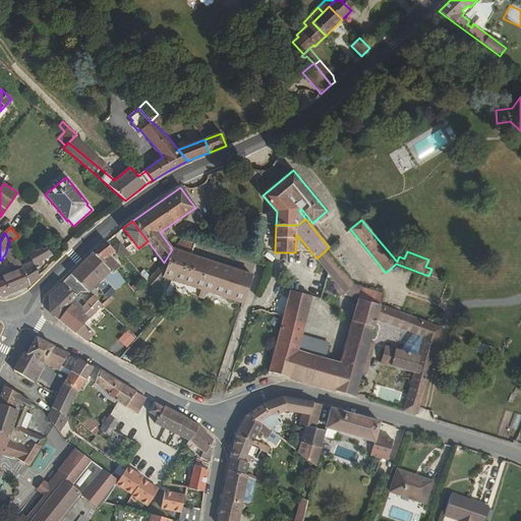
[(173,249),(191,255),(195,244),(180,239),(173,249)]
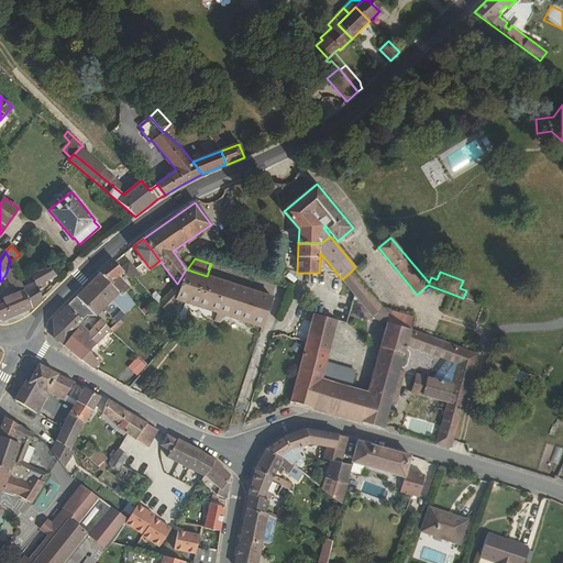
[(121,268),(114,262),(100,273),(121,296),(124,291),(129,288),(118,276),(124,272),(121,268)]
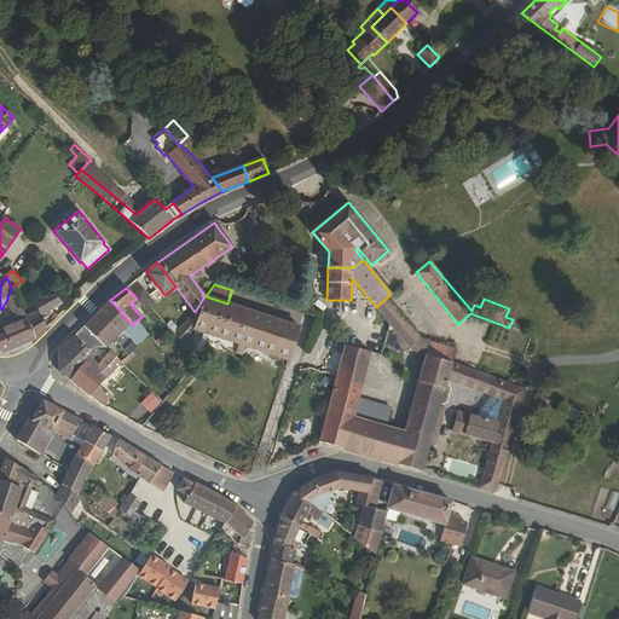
[(142,288),(133,295),(137,299),(144,307),(148,304),(149,305),(152,301),(142,288)]
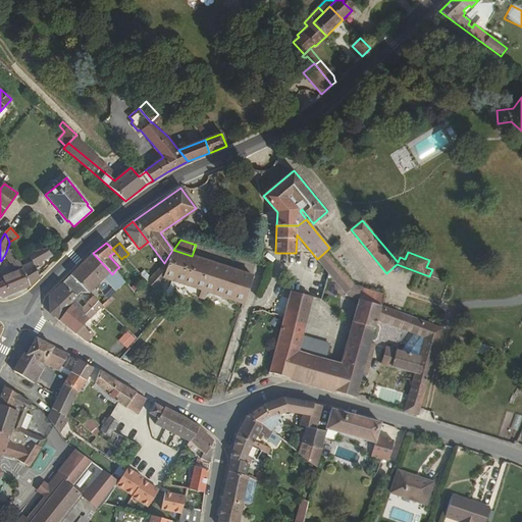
[(0,298),(2,299),(30,286),(21,266),(18,260),(9,244),(5,254),(10,262),(17,271),(3,276),(4,281),(0,282),(0,298)]
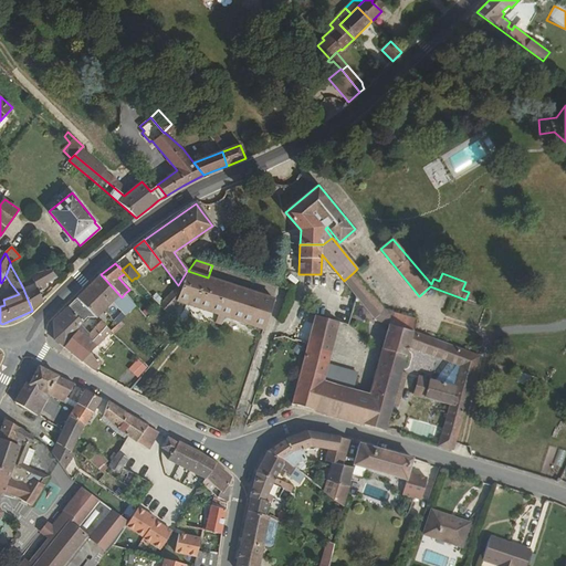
[(33,311),(42,301),(39,291),(46,286),(45,284),(56,278),(50,270),(38,273),(31,276),(35,284),(23,289),(32,311),(33,311)]
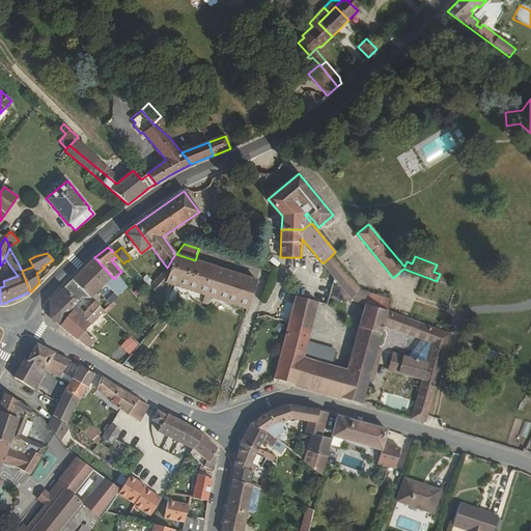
[(176,254),(175,254),(167,268),(154,282),(149,287),(158,294),(166,282),(187,289),(196,260),(195,260),(176,254)]
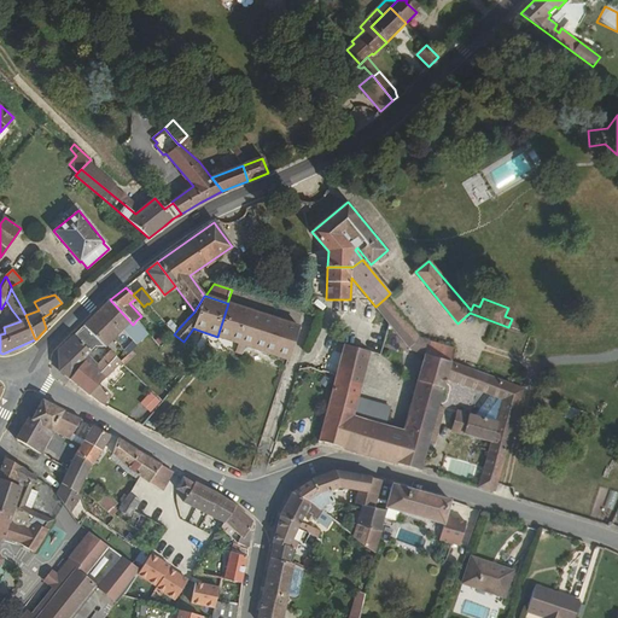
[(455,349),(419,338),(385,298),(375,307),(409,349),(425,356),(425,355),(452,362),(455,349)]
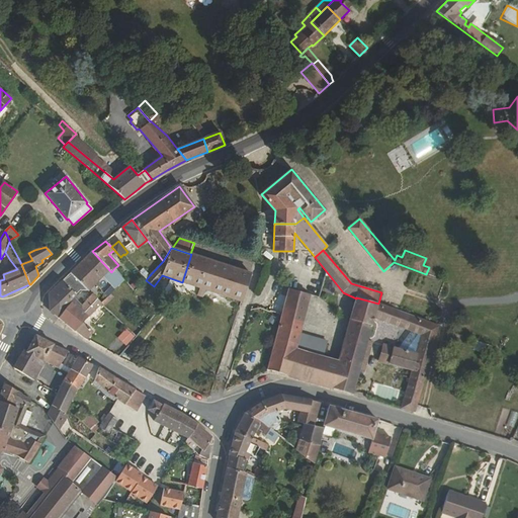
[(49,294),(50,311),(59,318),(69,304),(73,298),(80,290),(88,291),(103,275),(112,285),(104,294),(106,295),(122,277),(114,268),(111,272),(92,251),(49,294)]
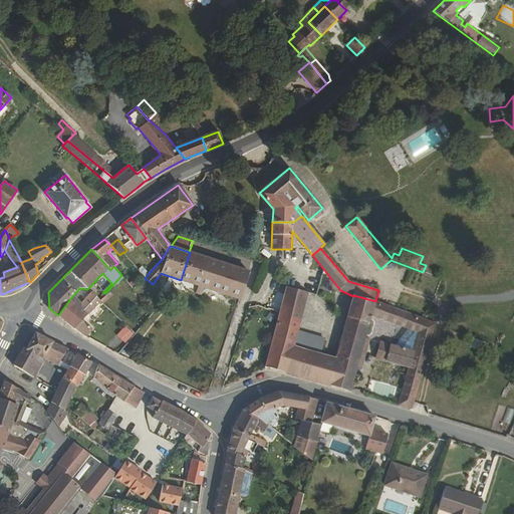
[(209,258),(190,252),(181,280),(198,285),(200,286),(209,258)]
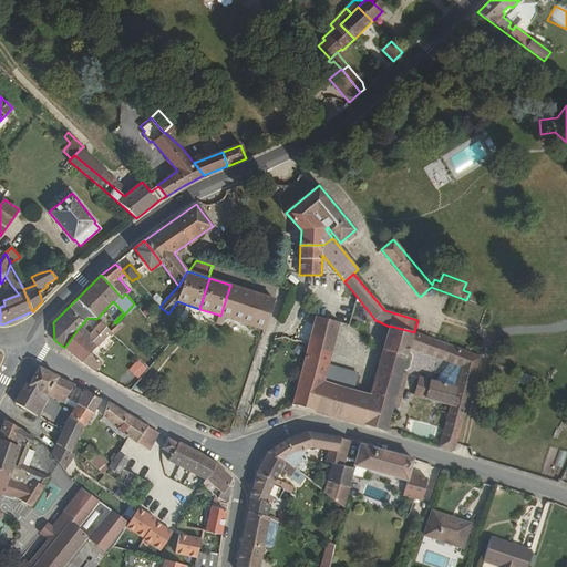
[(275,299),(230,285),(220,316),(230,319),(265,330),(275,299)]
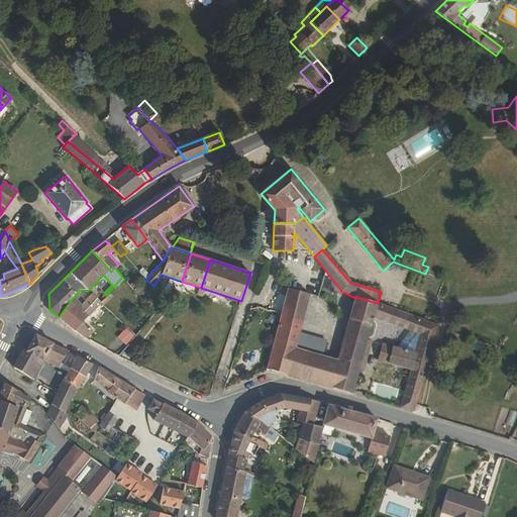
[(201,288),(199,287),(197,294),(208,297),(210,291),(201,288)]
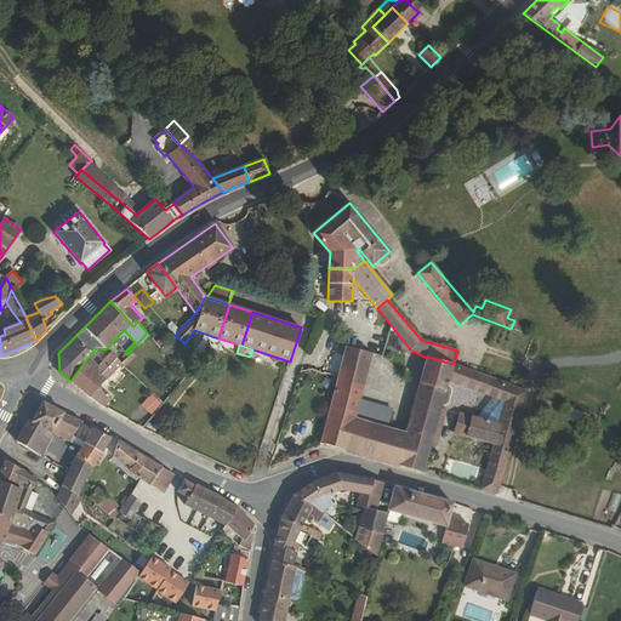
[(346,346),(322,444),(372,459),(381,426),(354,419),(371,353),(346,346)]
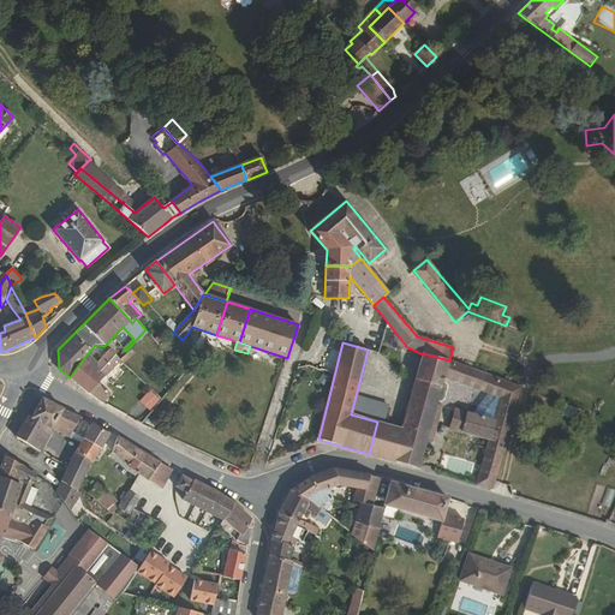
[(82,360),(70,377),(89,394),(103,404),(111,393),(97,383),(121,360),(109,350),(105,354),(97,363),(87,354),(82,360)]
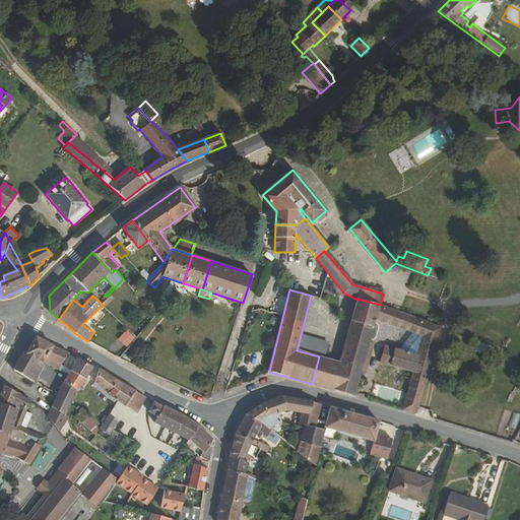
[(319,356),(312,384),(354,396),(361,373),(370,341),(376,318),(380,305),(358,299),(358,300),(340,363),(319,356)]
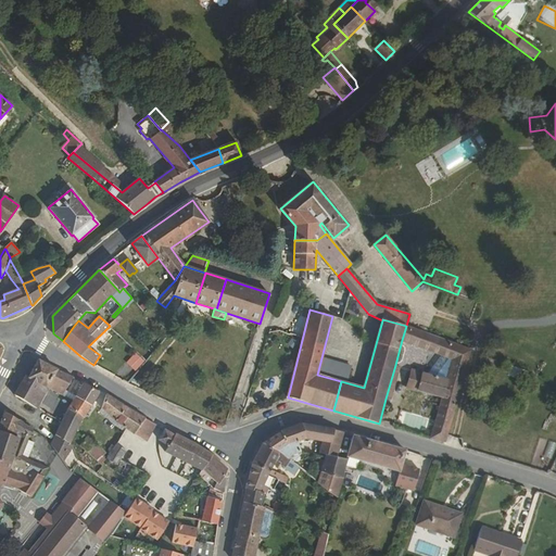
[(471,351),(406,326),(402,340),(453,359),(447,380),(413,370),(407,388),(442,396),(457,401),(471,351)]
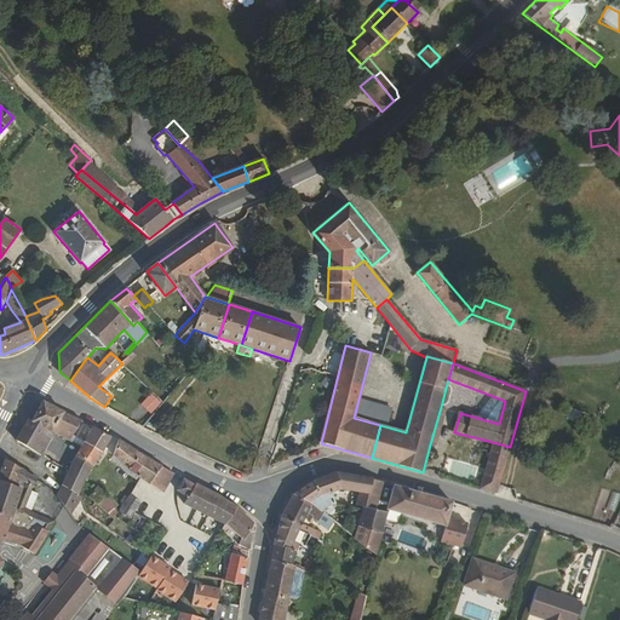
[(141,406),(151,417),(164,405),(151,394),(141,406)]
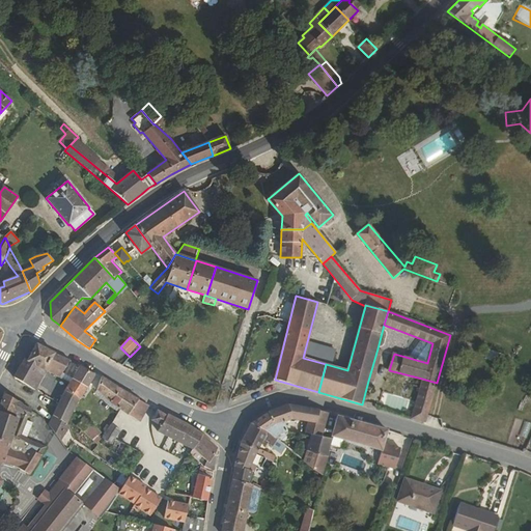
[(27,360),(27,361),(46,370),(55,353),(36,343),(27,360)]
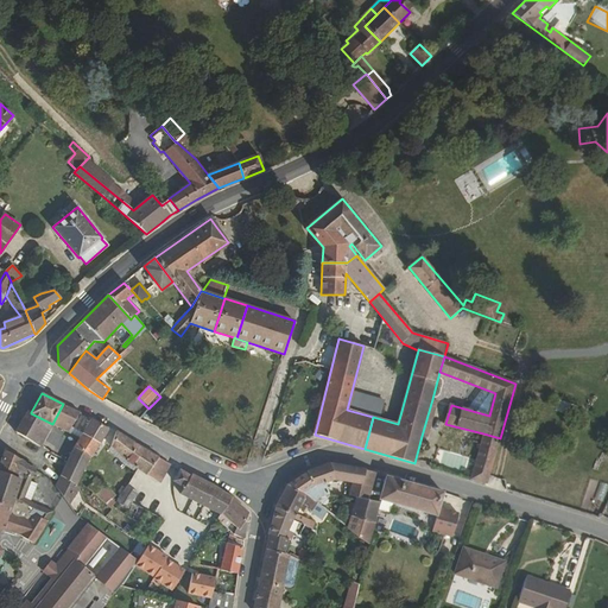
[(438,400),(432,399),(422,436),(428,437),(438,400)]
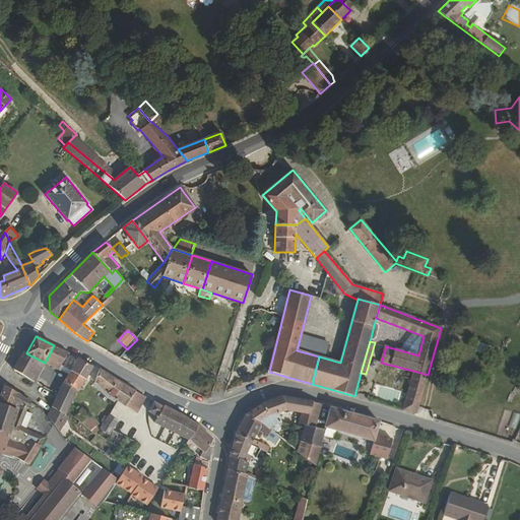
[(478,342),(475,351),(492,356),(495,347),(478,342)]
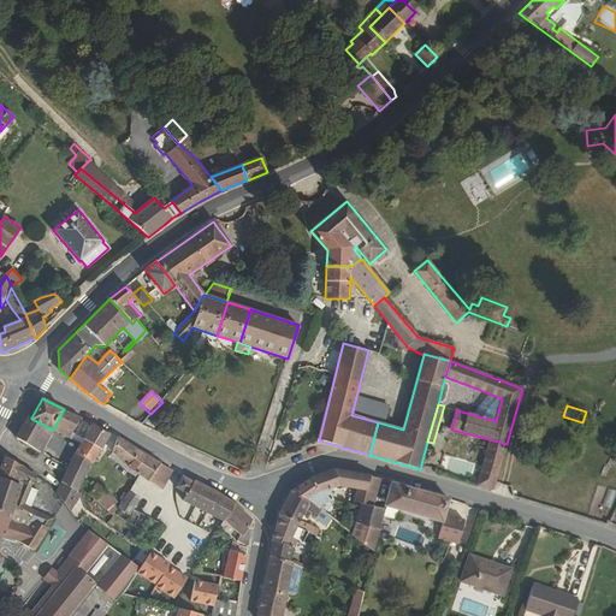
[(81,418),(64,409),(53,430),(69,438),(72,433),(81,418)]
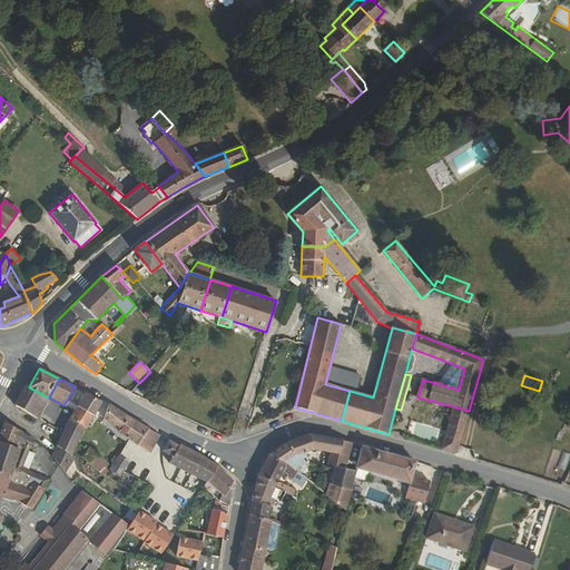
[(27,385),(15,405),(38,419),(49,397),(29,387),(29,386),(27,385)]
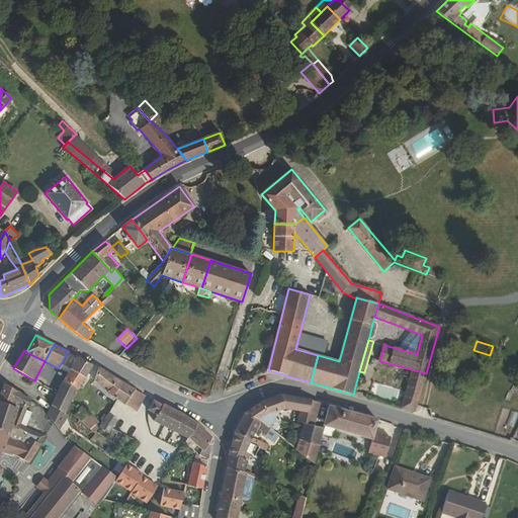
[(78,357),(73,366),(87,375),(94,365),(91,363),(91,364),(78,357)]
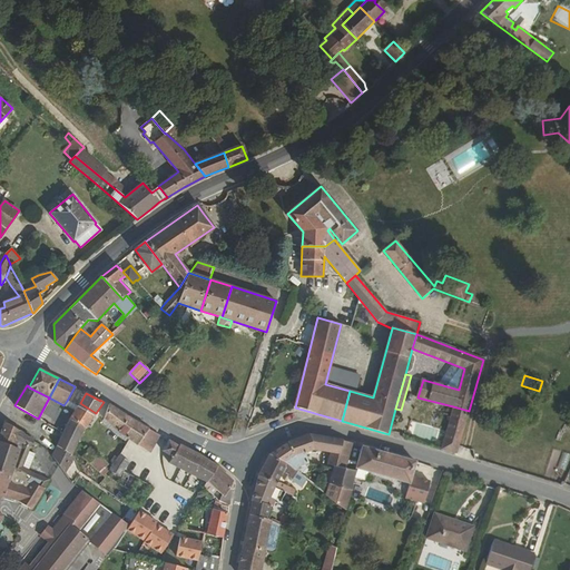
[(67,401),(64,405),(75,411),(78,406),(67,401)]
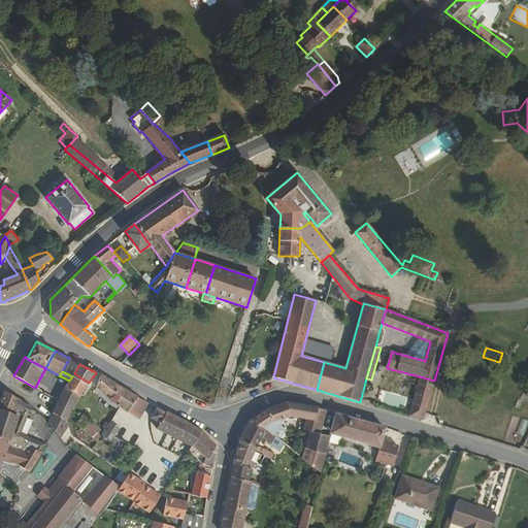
[(69,381),(65,388),(78,398),(79,398),(89,383),(74,373),(72,376),(69,381)]
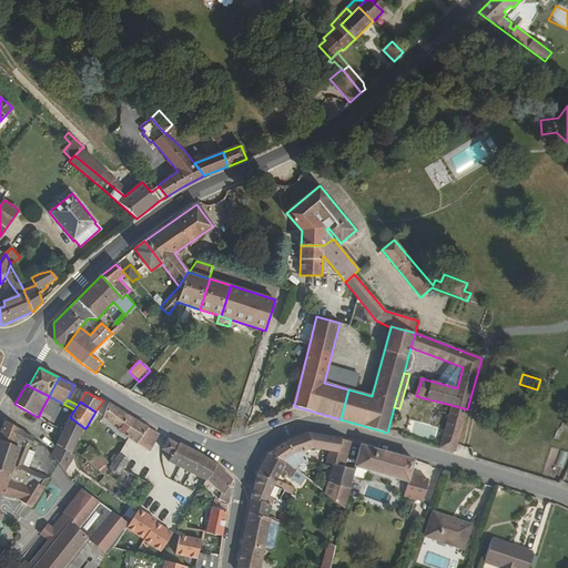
[(129,416),(109,403),(104,417),(119,432),(129,416)]
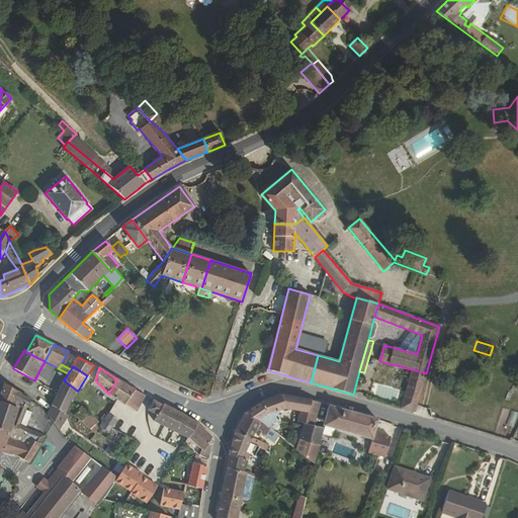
[(412,369),(401,409),(415,413),(426,373),(412,369)]
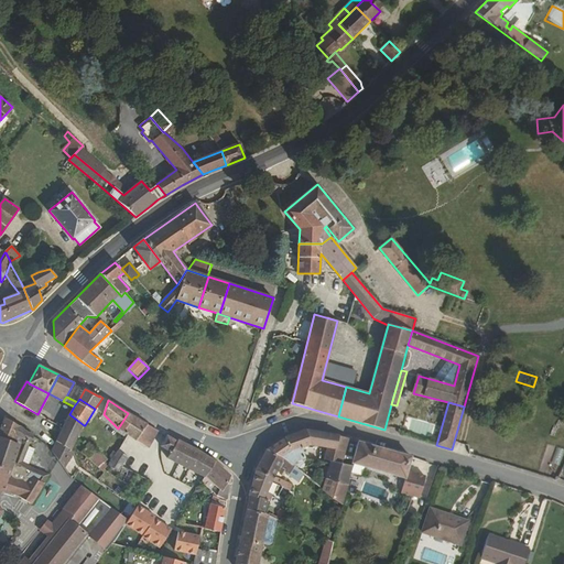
[(131,414),(128,413),(118,429),(122,432),(128,425),(125,423),(131,414)]
